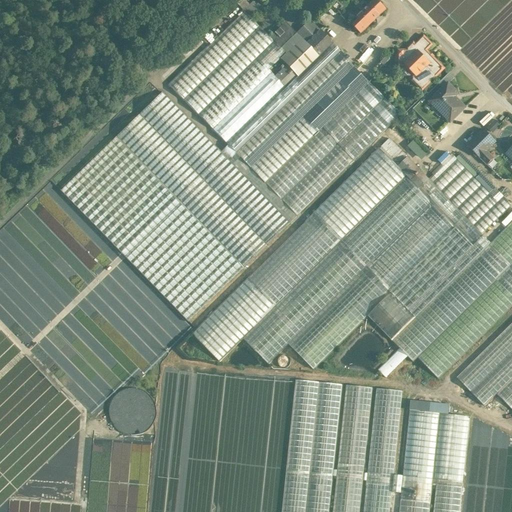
[(376,0),(373,0),(356,18),(358,20),(352,25),(361,34),(372,22),(386,9),(376,0)]
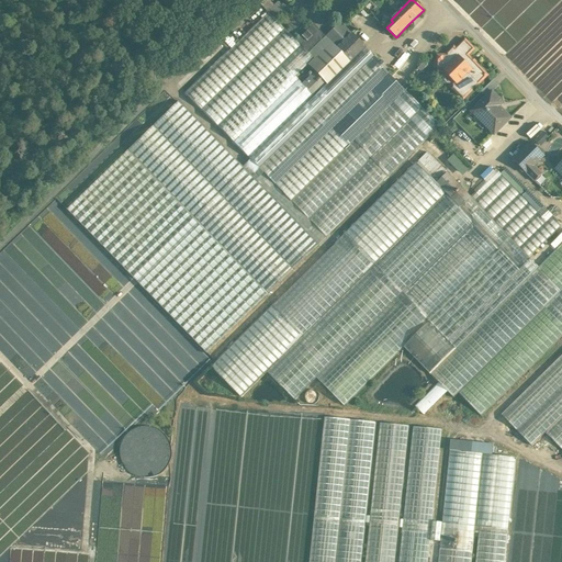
[(268,13),(186,93),(250,159),(243,167),(178,101),(66,210),(205,353),(440,126),(364,48),(349,63),(336,47),(325,36),(307,53),(268,13)]
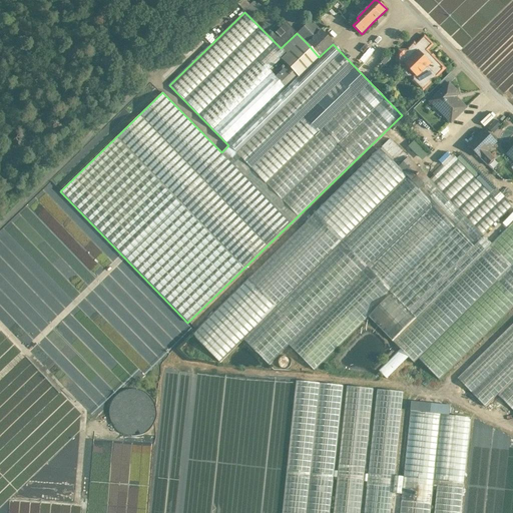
[(310,20),(297,33),(307,43),(320,30),(310,20)]
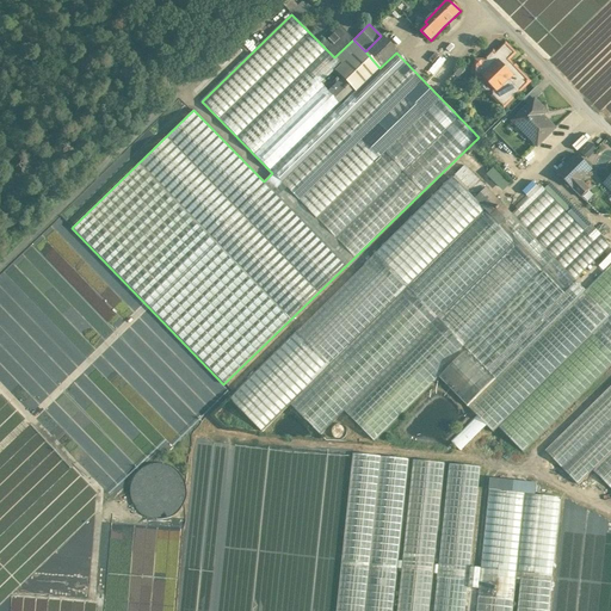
[(381,36),(365,51),(380,68),(396,53),(381,36)]
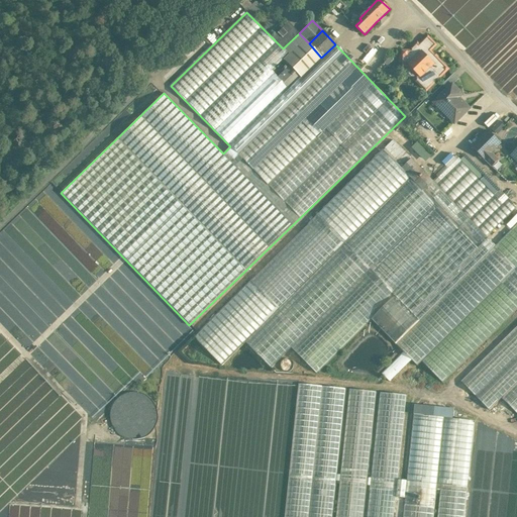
[(427,35),(417,46),(428,58),(433,53),(431,50),(437,45),(427,35)]
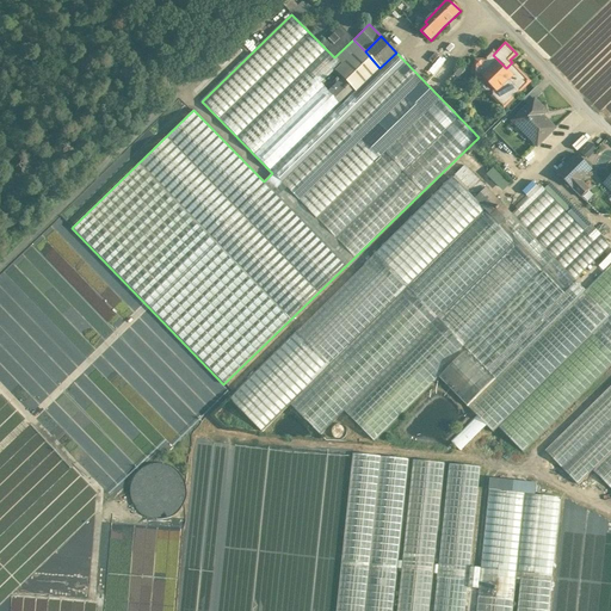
[(506,68),(493,55),(488,60),(475,60),(475,79),(485,79),(492,86),(492,97),(504,109),(531,82),(518,69),(516,72),(510,66),(512,63),(512,62),(506,68)]
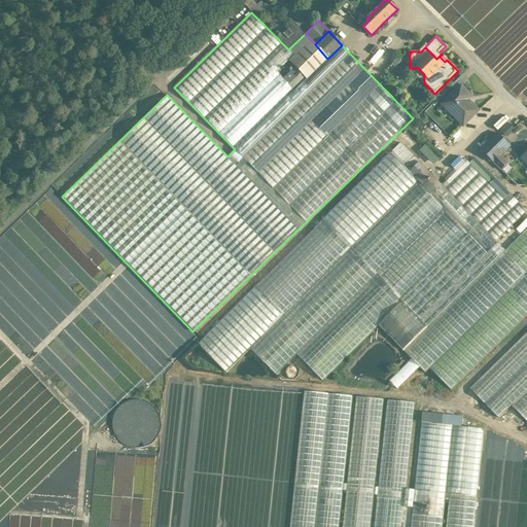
[(462,75),(451,85),(456,91),(461,86),(467,80),(462,75)]
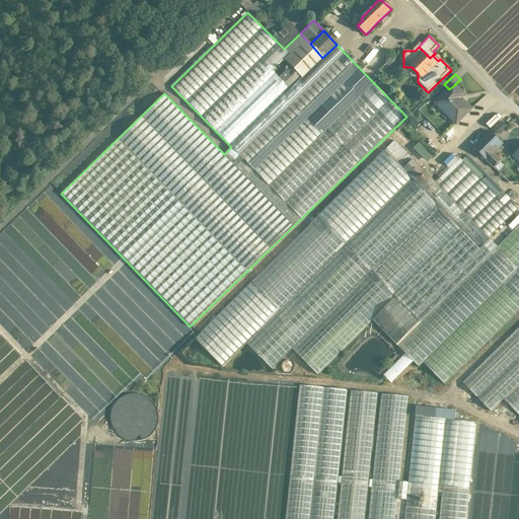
[(454,85),(449,89),(436,103),(456,124),(471,109),(460,98),(463,94),(454,85)]
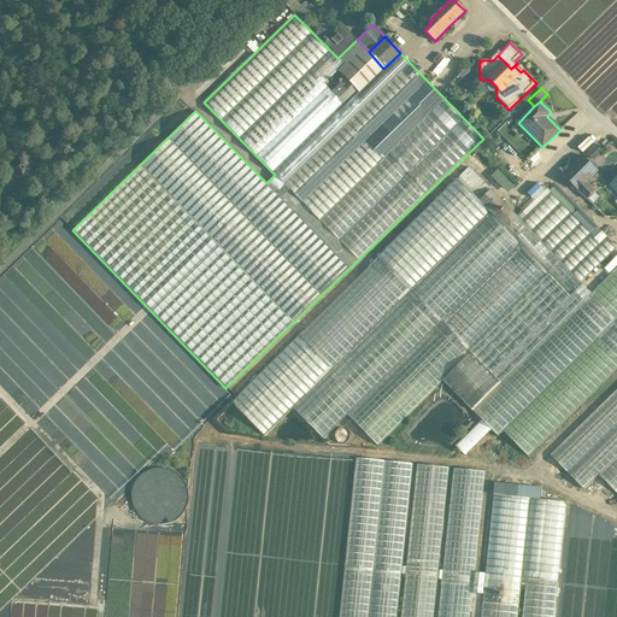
[(600,129),(593,136),(599,142),(606,135),(600,129)]
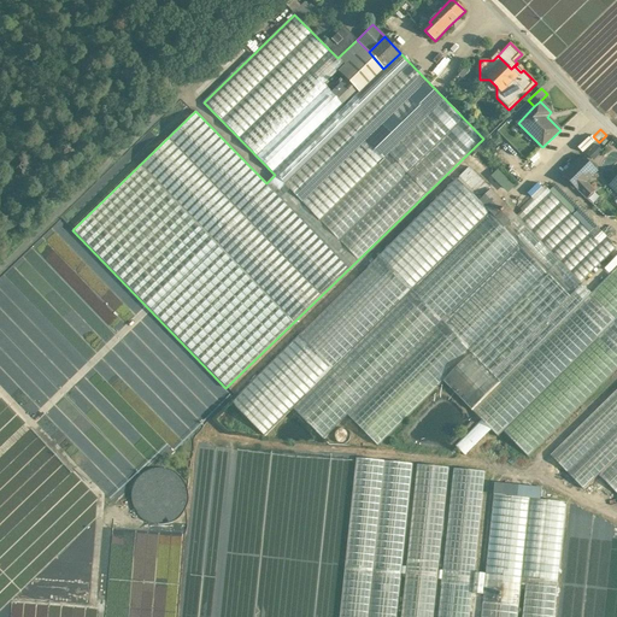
[(493,150),(516,169),(526,158),(503,139),(493,150)]
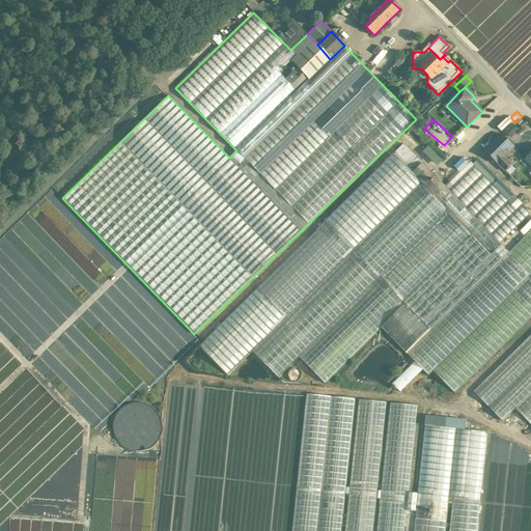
[(502,134),(484,151),(497,164),(504,157),(514,146),(502,134)]
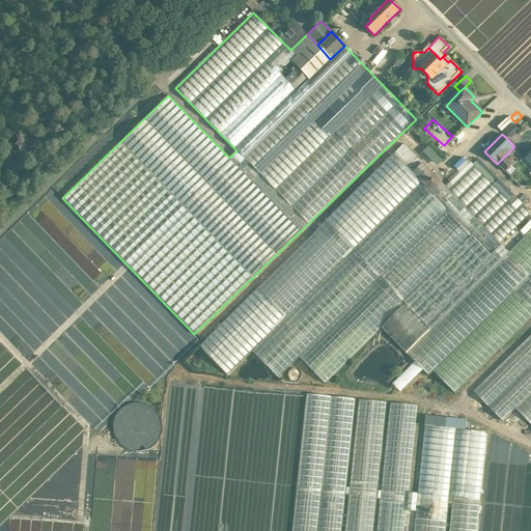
[(438,166),(445,159),(431,145),(424,151),(438,166)]
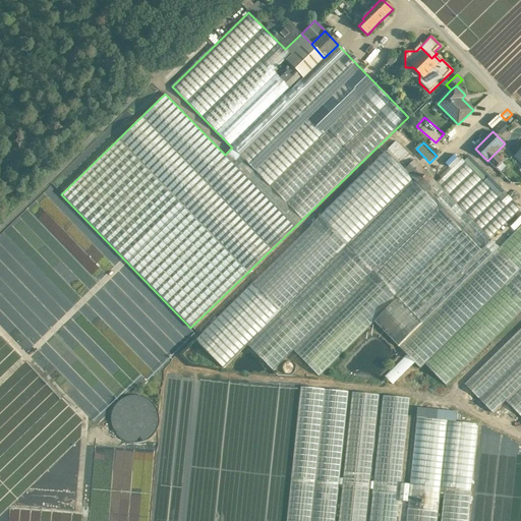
[(386,151),(319,218),(347,245),(415,180),(405,170),(386,151)]
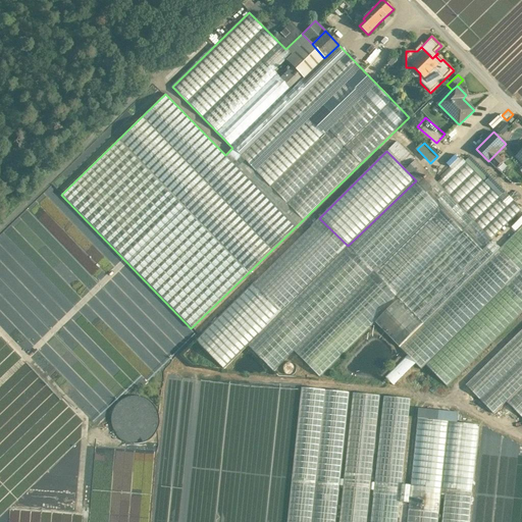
[(507,164),(496,154),(488,161),(500,171),(507,164)]
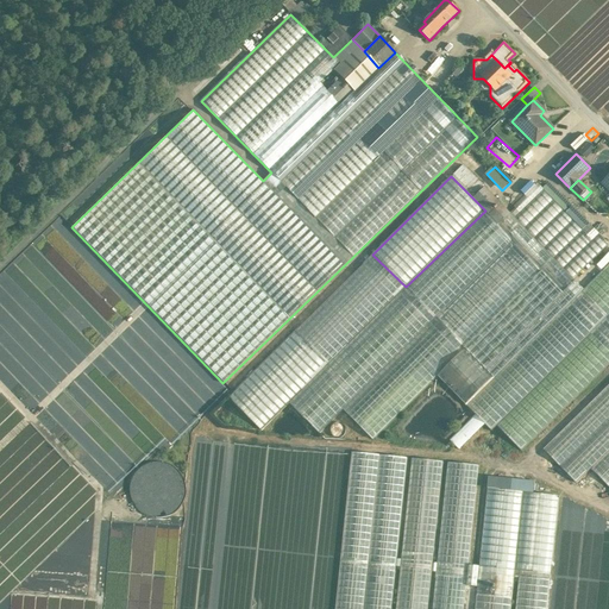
[(589,224),(548,182),(542,188),(544,189),(583,230),(589,224)]
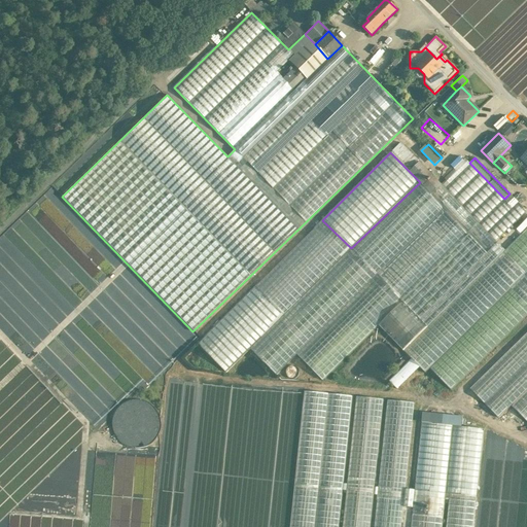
[(465,159),(445,179),(446,180),(442,184),(446,188),(470,164),(469,163),(467,161),(465,159)]
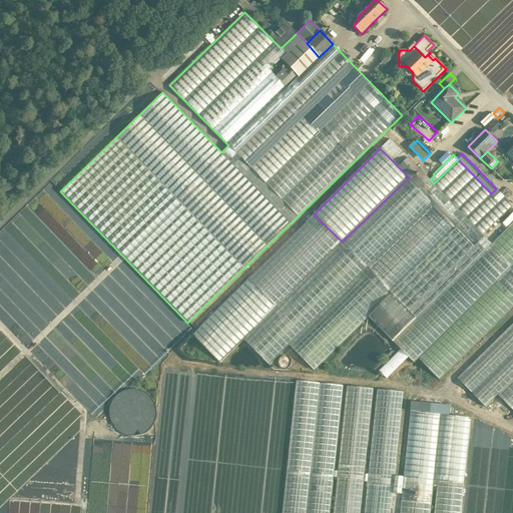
[(430,179),(409,157),(399,167),(409,177),(420,189),(430,179)]
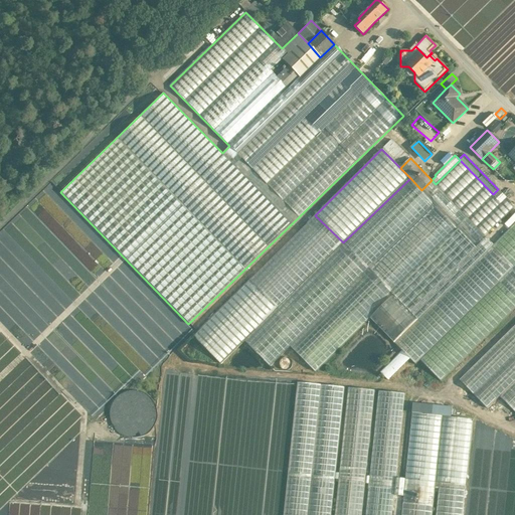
[(493,194),(460,160),(436,184),(484,235),(514,206),(498,189),(493,194)]
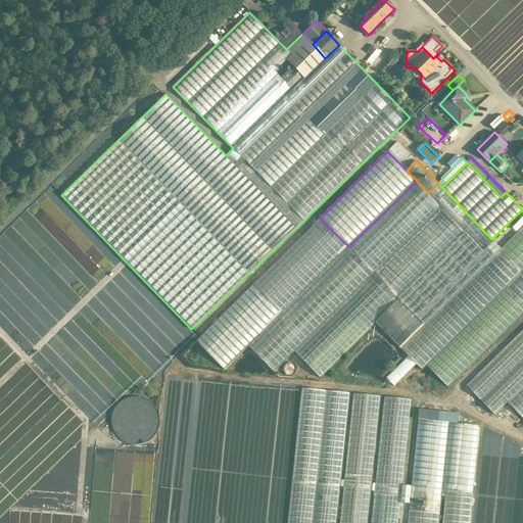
[(428,193),(417,181),(348,246),(382,280),(399,298),(399,299),(418,318),(485,253),(482,249),(467,234),(464,232),(452,218),(450,218),(428,193)]
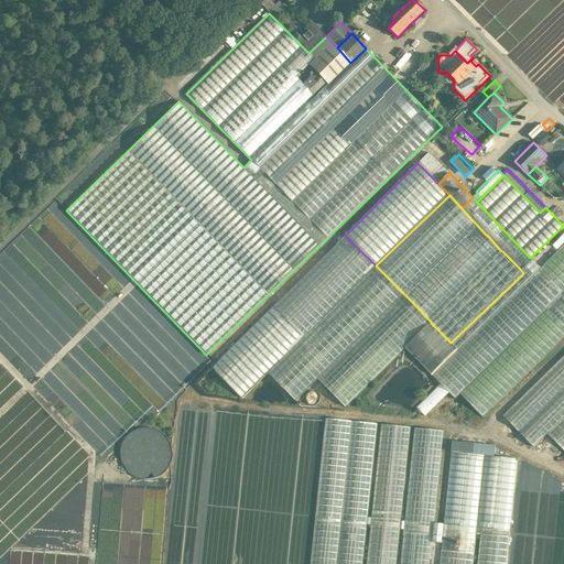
[(477,202),(473,197),(462,208),(486,235),(487,235),(500,250),(503,252),(520,269),(531,259),(530,258),(477,202)]
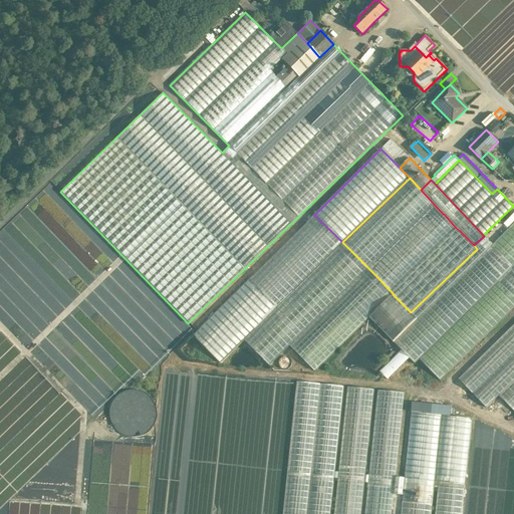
[(314,215),(193,335),(220,363),(244,340),(243,340),(342,242),(314,215)]
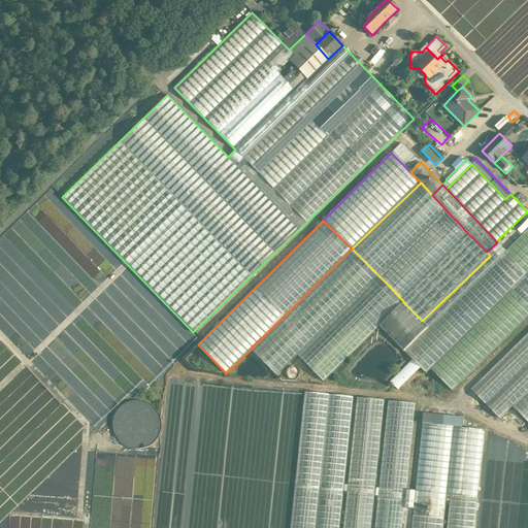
[(527,229),(505,252),(497,242),(487,252),(490,256),(422,321),(403,302),(380,326),(411,359),(421,368),(426,373),(430,369),(452,391),(527,316),(527,229)]
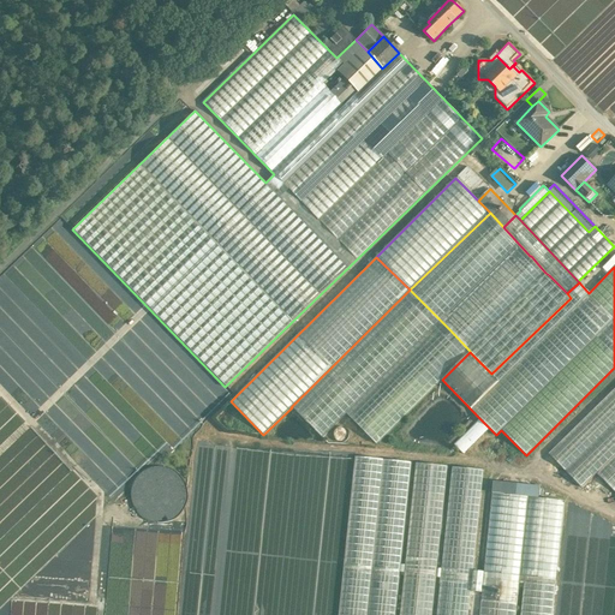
[(410,290),(291,407),(292,407),(322,439),(346,415),(376,445),(442,380),(470,352),(470,351),(449,329),(410,290)]
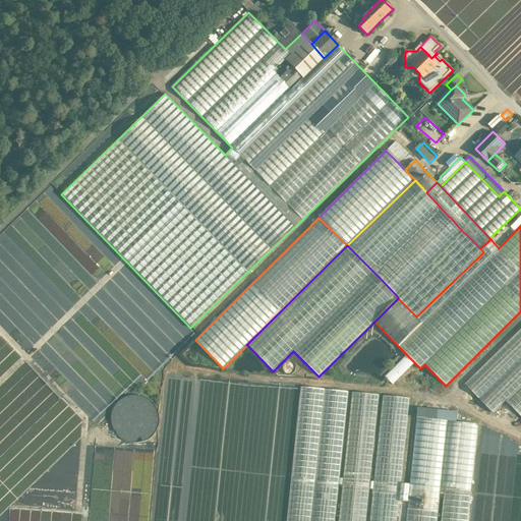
[(520,329),(464,385),(493,413),(505,401),(520,385),(520,329)]
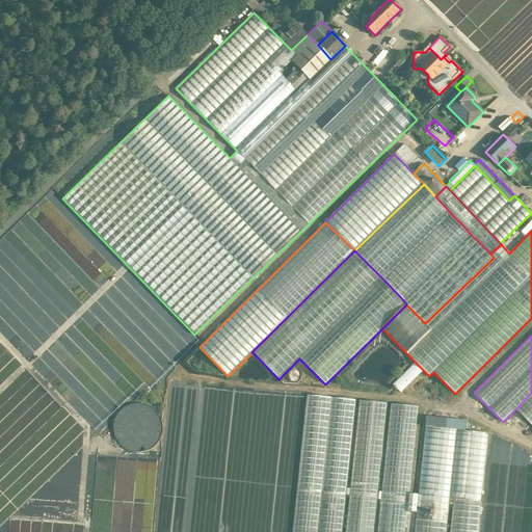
[(415,362),(392,384),(401,393),(424,371),(415,362)]
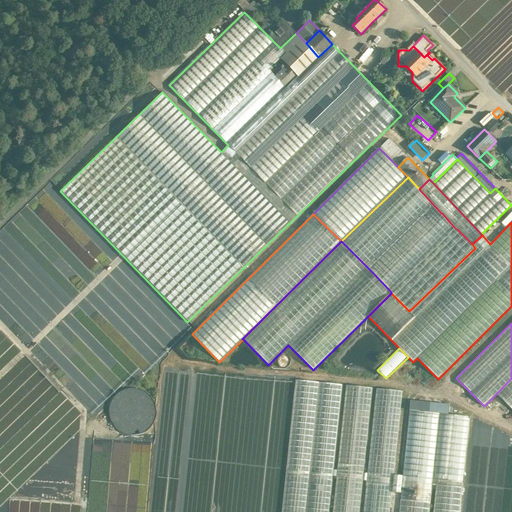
[(511,378),(496,394),(511,409),(511,378)]
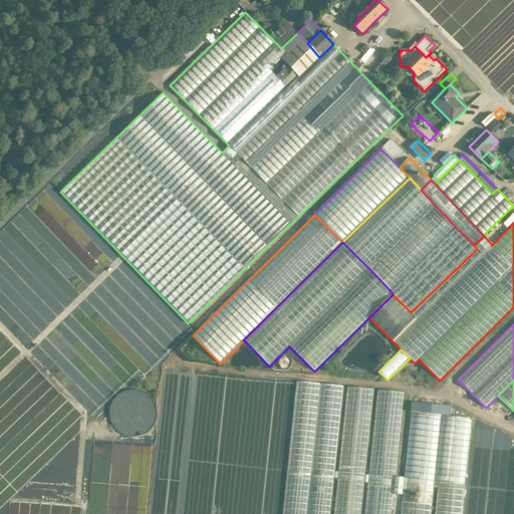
[(343,387),(297,381),(283,513),(330,513),(334,478),(334,472),(343,387)]
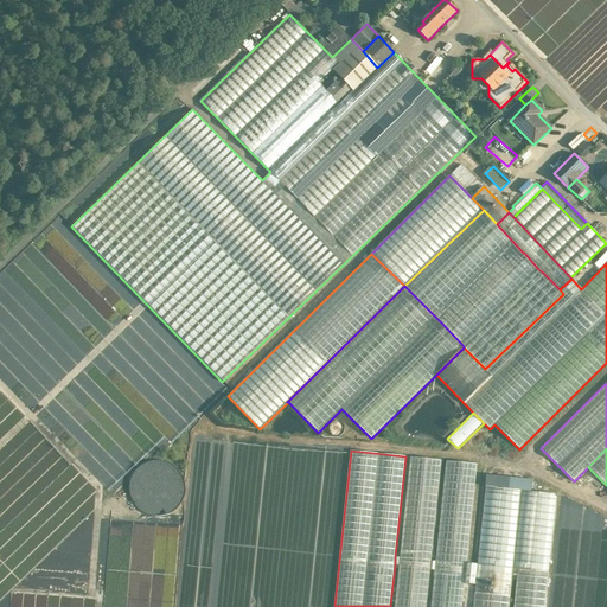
[(410,457),(400,557),(395,557),(395,564),(398,566),(394,606),(426,606),(430,569),(430,561),(441,460),(410,457)]
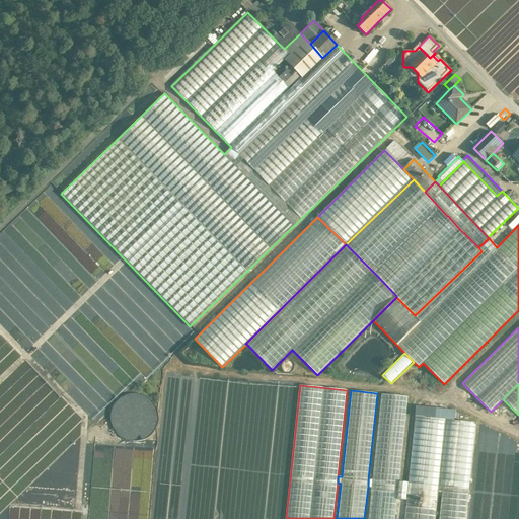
[(381,394),(372,480),(368,479),(368,487),(371,488),(368,518),(394,518),(397,499),(398,483),(408,396),(381,394)]
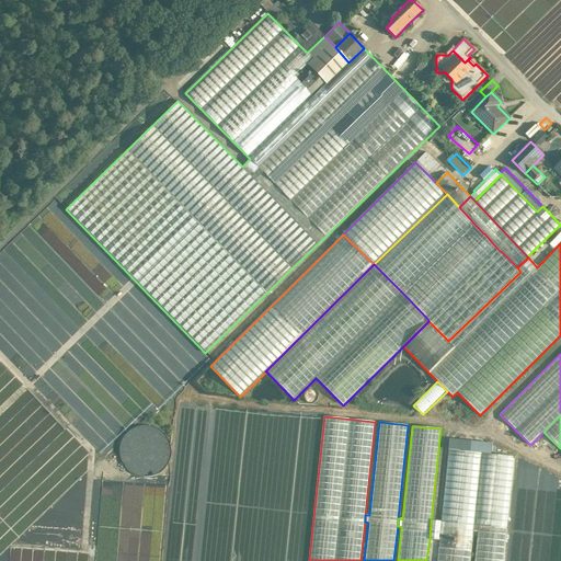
[(128,473),(148,473),(163,473),(163,431),(130,431),(130,450),(128,450),(128,473)]
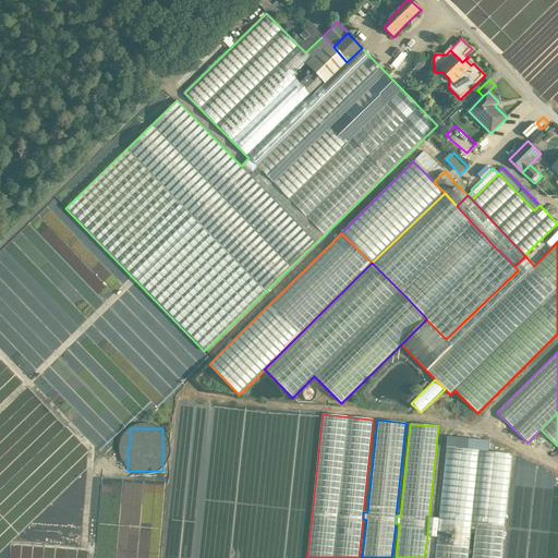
[(500,557),(511,455),(446,448),(438,519),(428,519),(427,536),(437,537),(434,557),(500,557)]
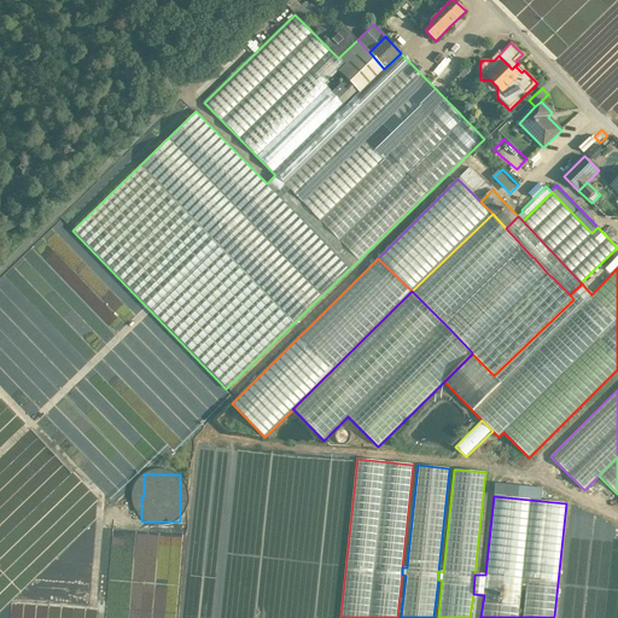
[(70,617),(70,606),(22,606),(22,612),(18,612),(18,617),(70,617)]
